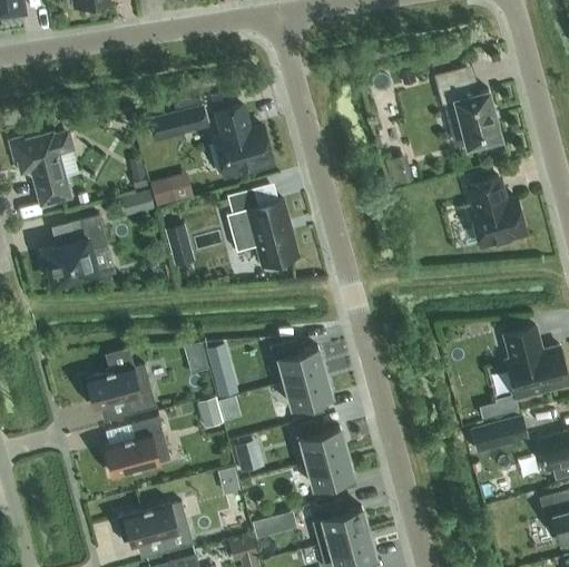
[(23,15),(21,0),(0,0),(0,13),(5,13),(5,18),(23,15)]
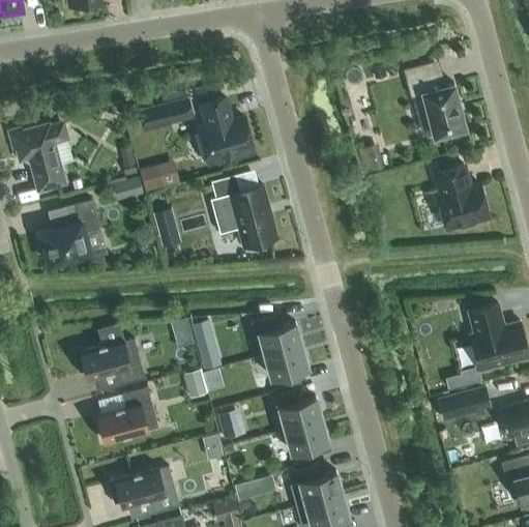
[(438,88),(431,63),(405,70),(411,97),(423,94),(434,137),(448,134),(449,138),(463,134),(462,129),(466,128),(453,84),(452,84),(452,85),(438,88)]
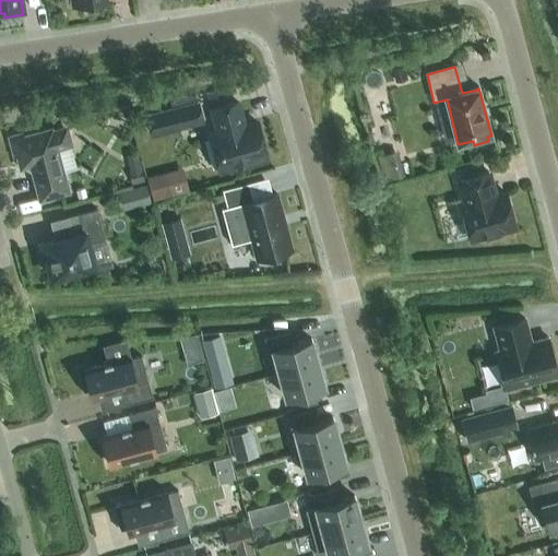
[(392,71),(396,84),(407,81),(404,68),(392,71)]
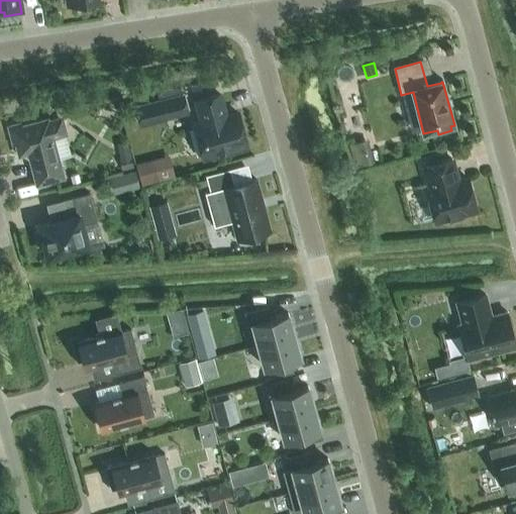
[(185,96),(159,102),(163,121),(189,115),(185,96)]
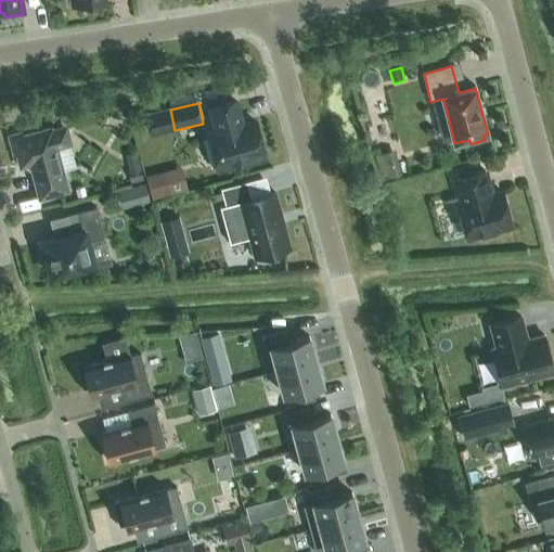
[(249,163),(266,158),(256,124),(243,127),(237,104),(211,111),(218,133),(209,137),(219,171),(235,166),(235,168),(249,165),(249,163)]
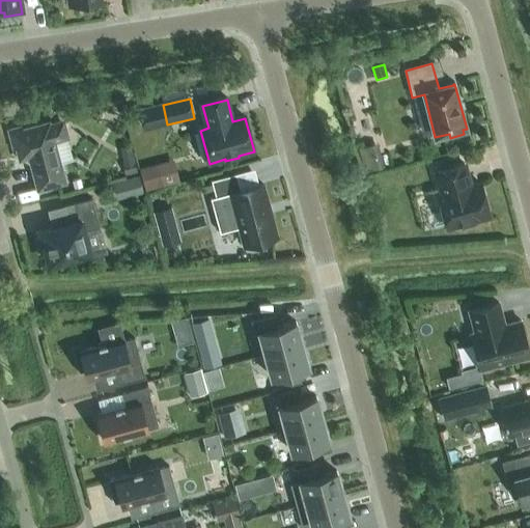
[(66,185),(55,144),(63,141),(67,136),(65,128),(59,124),(51,127),(50,124),(22,132),(21,129),(8,133),(14,151),(17,150),(20,163),(25,161),(26,160),(31,163),(30,164),(38,192),(66,185)]
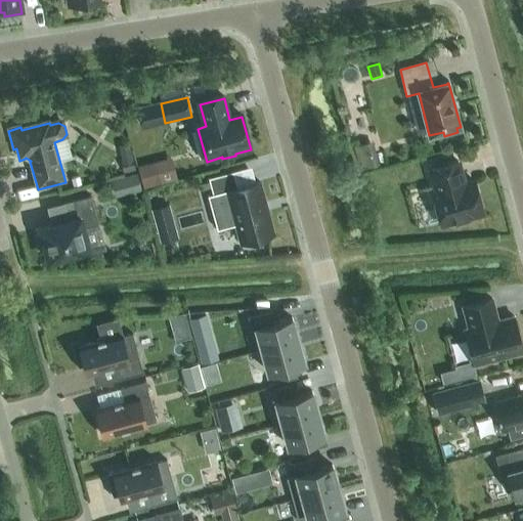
[(122,162),(125,176),(136,173),(133,159),(122,162)]
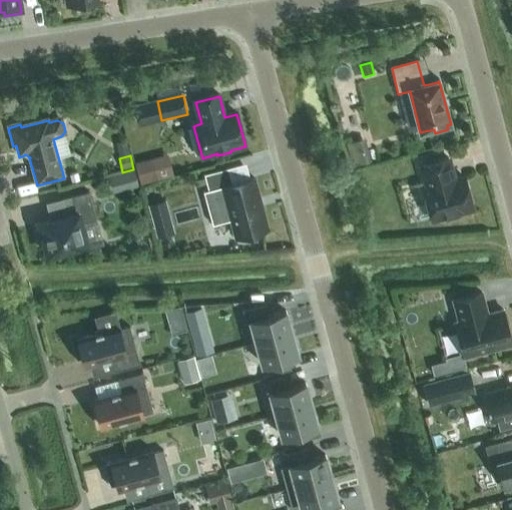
[(164,179),(159,158),(135,164),(141,185),(164,179)]
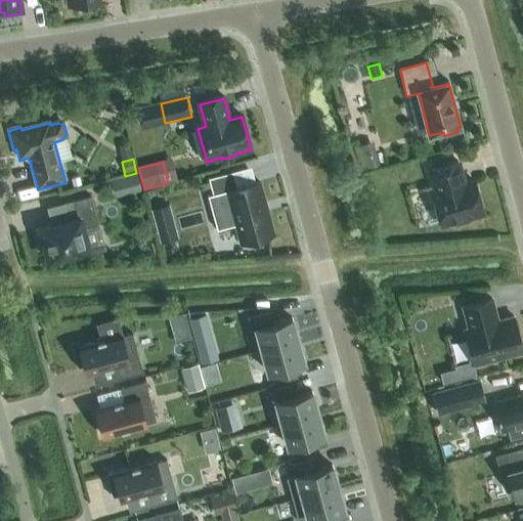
[(431,170),(437,193),(433,194),(441,225),(483,214),(475,183),(465,186),(459,164),(431,170)]
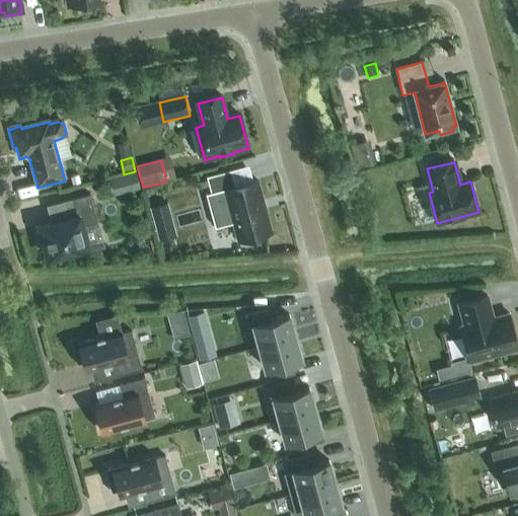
[(212,196),(225,192),(239,242),(272,233),(257,181),(235,188),(231,172),(207,178),(212,196)]
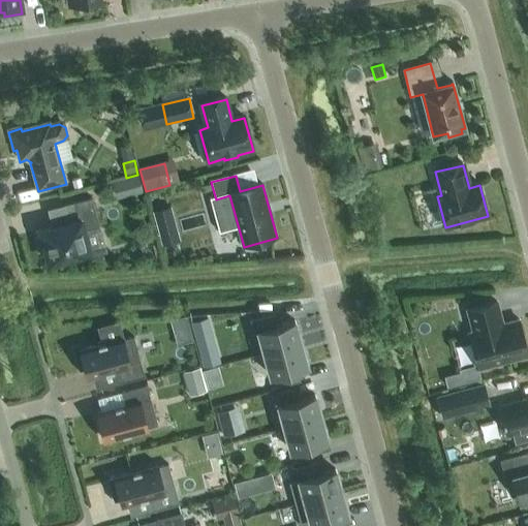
[(144,193),(138,177),(125,180),(129,197),(144,193)]
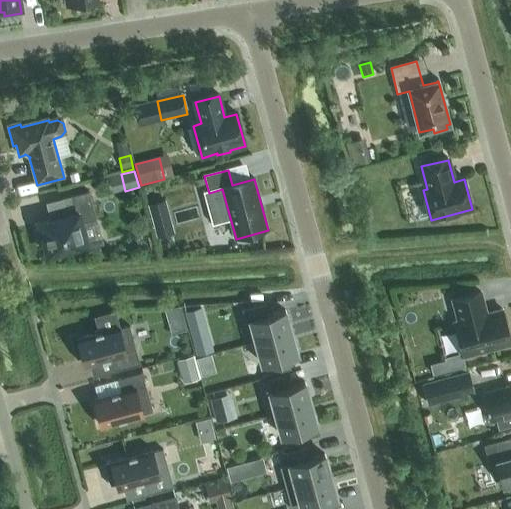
[(72,184),(80,181),(78,174),(70,176),(72,184)]
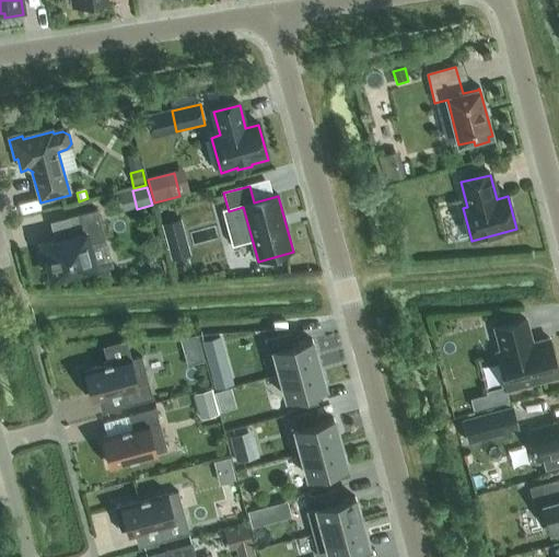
[(44,270),(48,269),(51,279),(74,274),(76,278),(96,273),(90,245),(105,241),(97,211),(69,219),(73,238),(38,247),(44,270)]
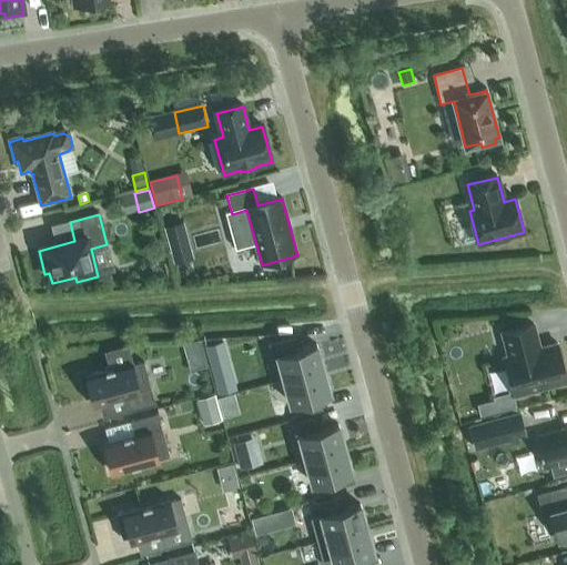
[(186,234),(183,223),(164,229),(168,240),(186,234)]
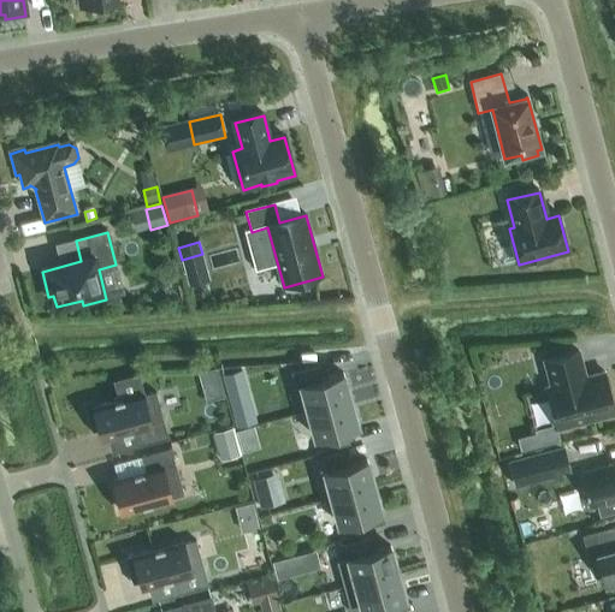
[(547,390),(557,429),(614,415),(614,410),(604,374),(586,379),(579,354),(545,362),(551,388),(547,390)]
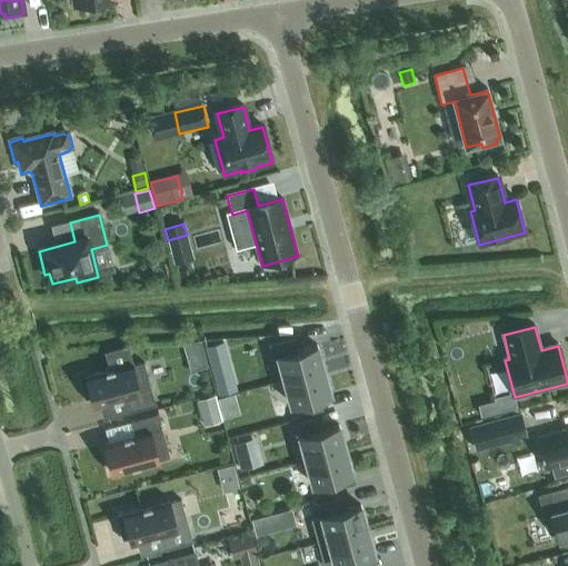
[(318,347),(299,353),(296,339),(269,346),(280,385),(285,384),(285,383),(325,371),(318,347)]
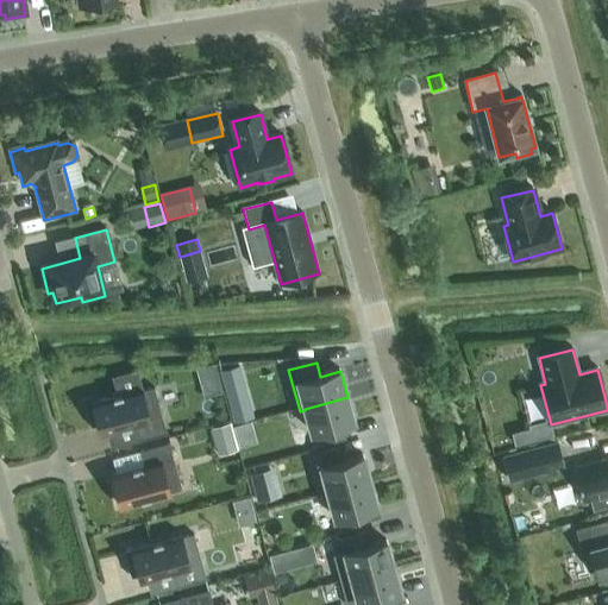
[(264,416),(248,365),(230,371),(246,422),(264,416)]
